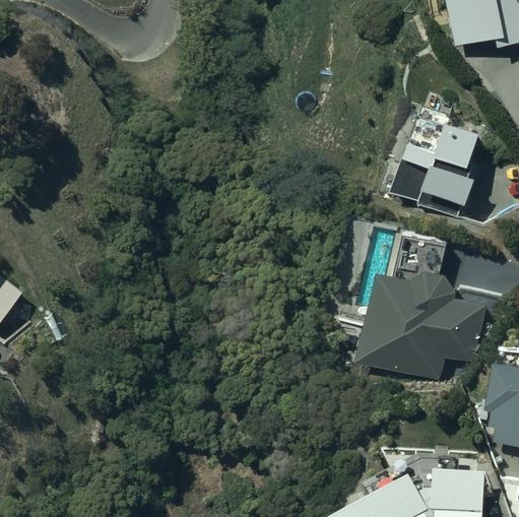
[(498,48),(518,42),(518,0),(453,0),(445,2),(455,47),(495,40),(498,48)]
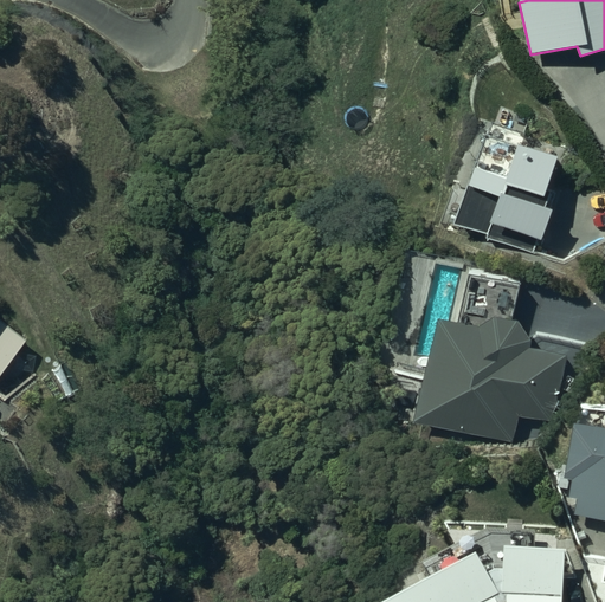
[(488,135),(484,134),(454,226),(535,253),(551,207),(546,205),(549,193),(546,192),(558,157),(522,144),(527,131),(493,120),(488,135)]
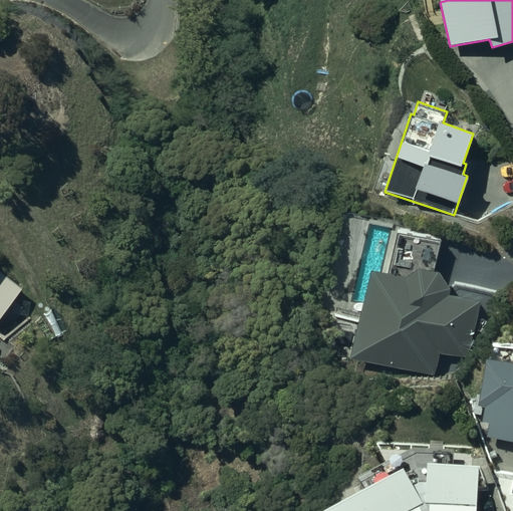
[(350,359),(373,363),(370,379),(380,381),(383,365),(434,375),(438,352),(470,358),(481,300),(450,294),(451,288),(440,273),(433,272),(441,239),(399,232),(388,275),(371,272),(350,359)]
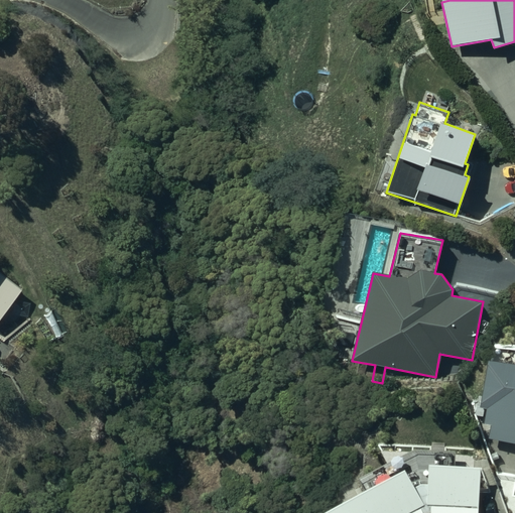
[(0,336),(5,339),(32,315),(15,298),(22,288),(0,271),(0,336)]
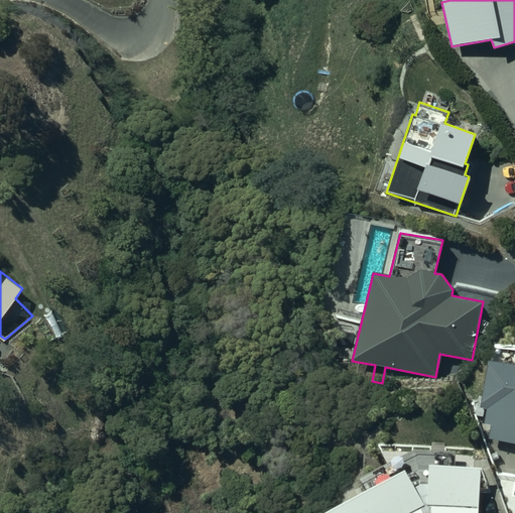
[(514,366),(493,362),(488,362),(480,407),(487,408),(484,423),(490,424),(488,436),(496,438),(495,444),(514,447),(514,366)]
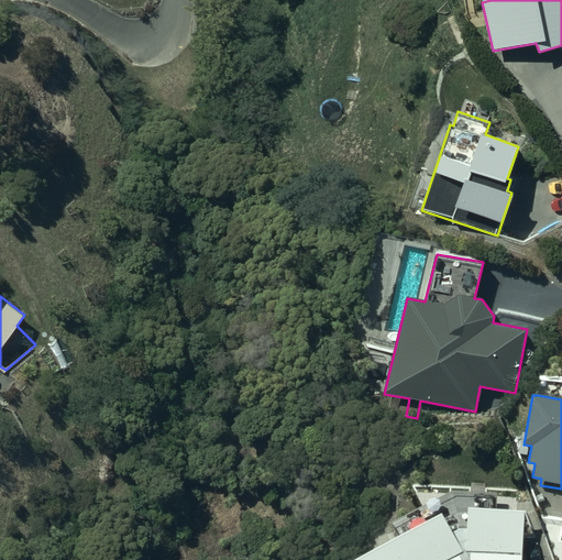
[(491,484),(412,481),(426,503),(392,523),(398,536),(357,559),(521,559),(525,509),(497,508),(498,493),(491,493),(491,484)]
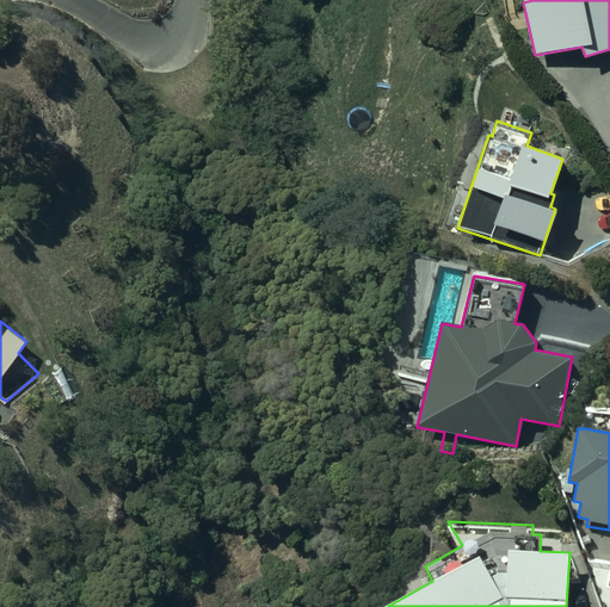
All buildings are outlined.
